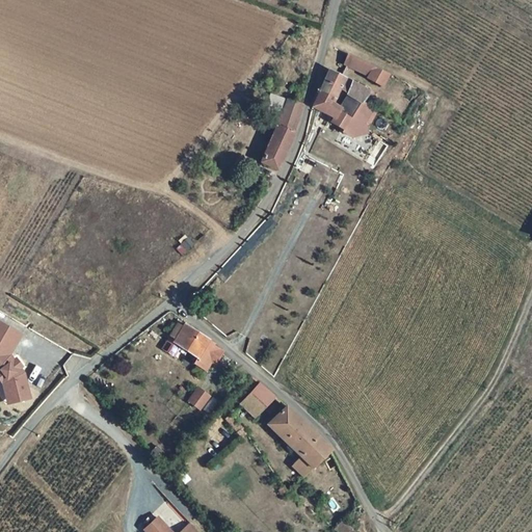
[(388,72),(348,52),(342,64),(381,84),(388,72)]
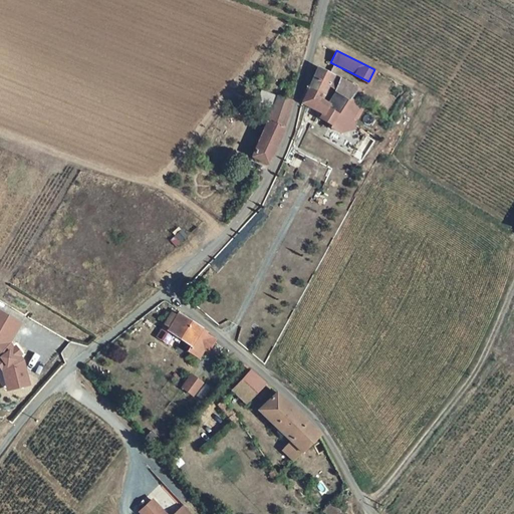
[(356,87),(318,67),(303,103),(323,115),(322,118),(336,126),(343,113),(351,118),(360,104),(349,99),(356,87)]
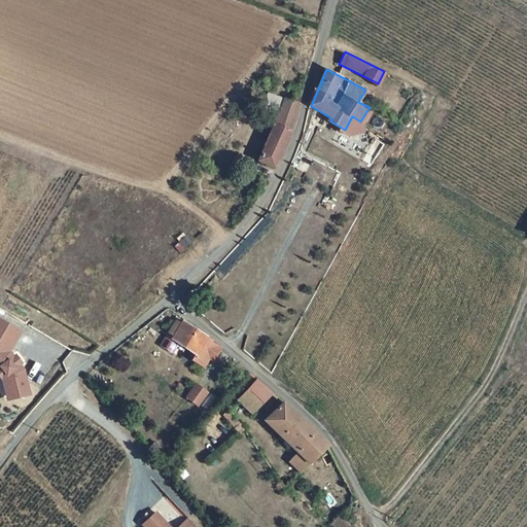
[(260,160),(276,168),(302,106),(269,92),(264,103),(278,110),(260,160)]
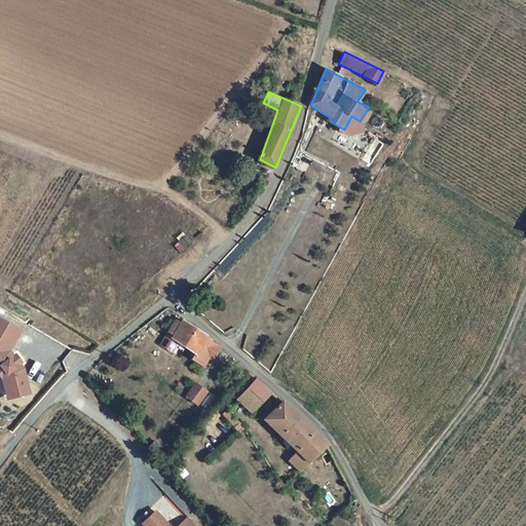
[(0,318),(0,368),(7,377),(12,398),(28,395),(22,370),(19,365),(23,363),(16,354),(12,358),(8,352),(21,331),(0,318)]
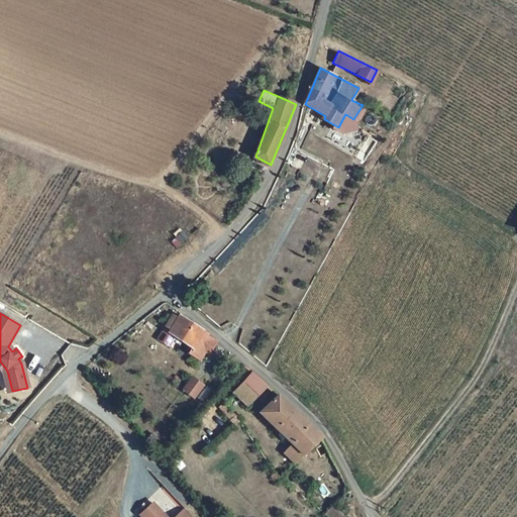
[(181,341),(193,324),(181,316),(179,319),(173,315),(166,327),(167,328),(160,340),(170,346),(174,341),(176,338),(181,341)]
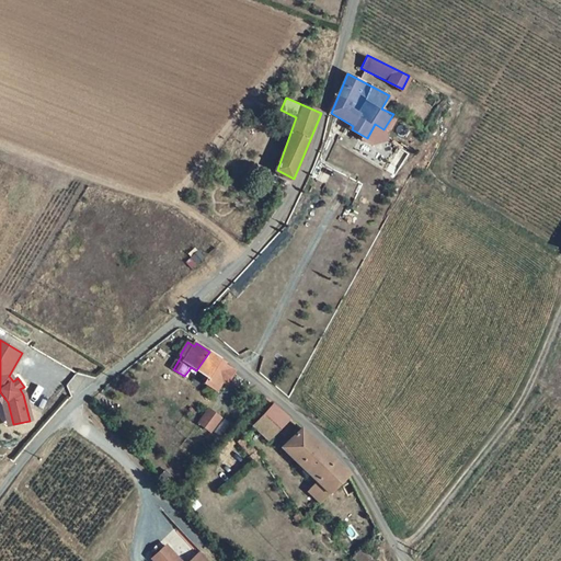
[(221,359),(209,352),(196,370),(198,371),(209,379),(206,384),(218,391),(224,382),(226,379),(230,382),(236,373),(226,366),(227,364),(221,361),(221,359)]
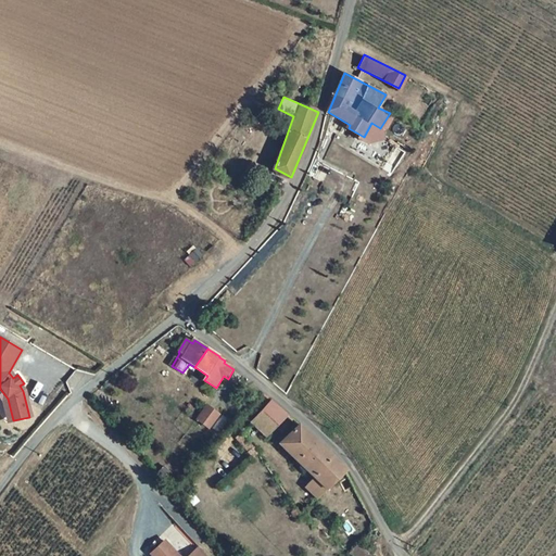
[(272,401),(253,421),(269,436),(289,415),(272,401)]
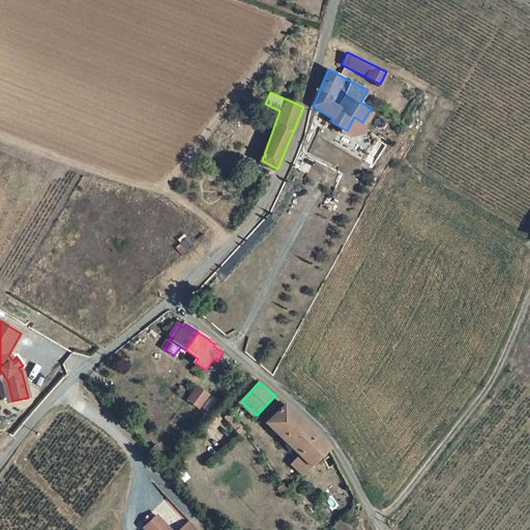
[(198,388),(187,400),(198,408),(207,396),(198,388)]
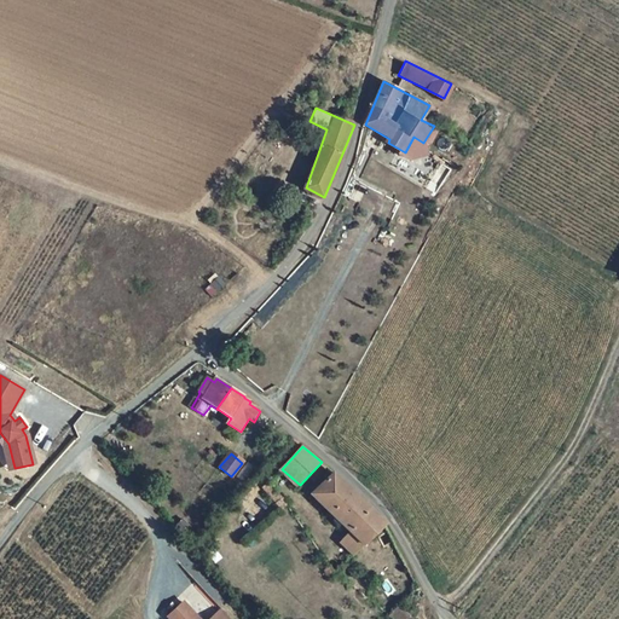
[(385,525),(333,474),(313,496),(351,533),(363,547),(385,525)]
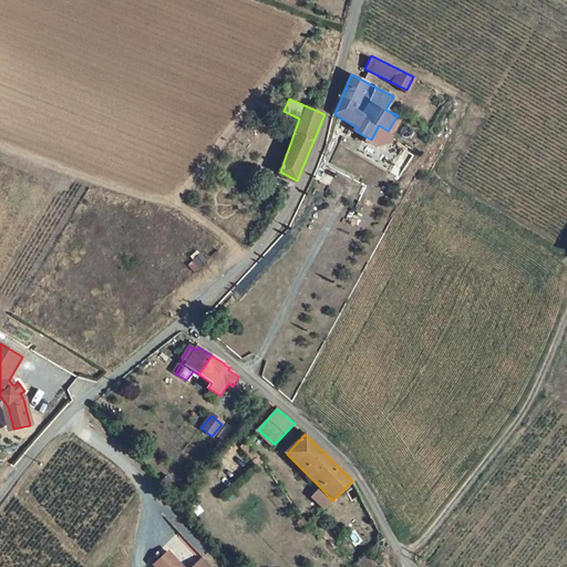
[(265,464),(249,440),(244,446),(259,468),(265,464)]
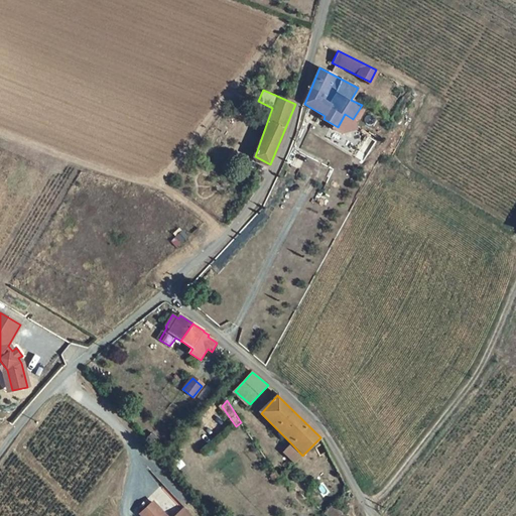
[(294,465),(302,456),(292,444),(283,454),(294,465)]
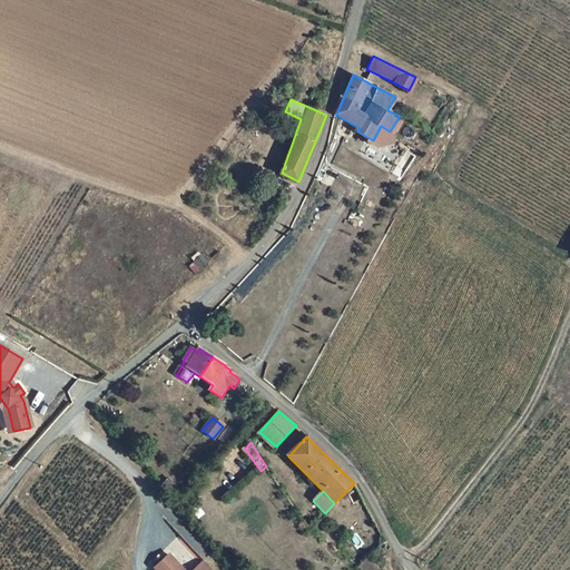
[(313,528),(304,519),(297,524),(306,533),(313,528)]
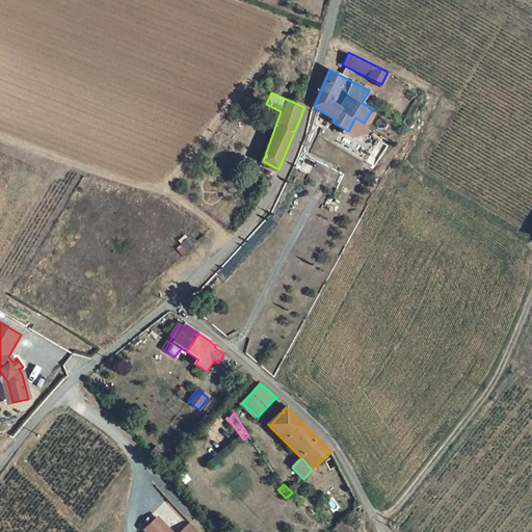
[(170,531),(158,517),(144,530),(147,531),(170,531)]
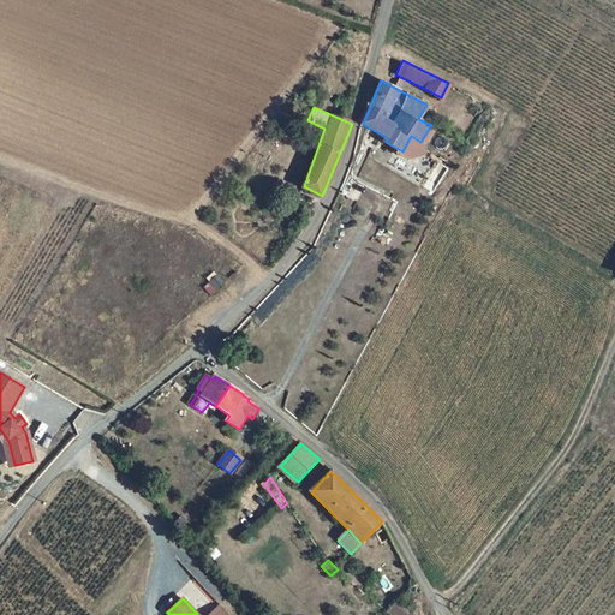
[(405,614),(393,603),(387,609),(393,614),(405,614)]
